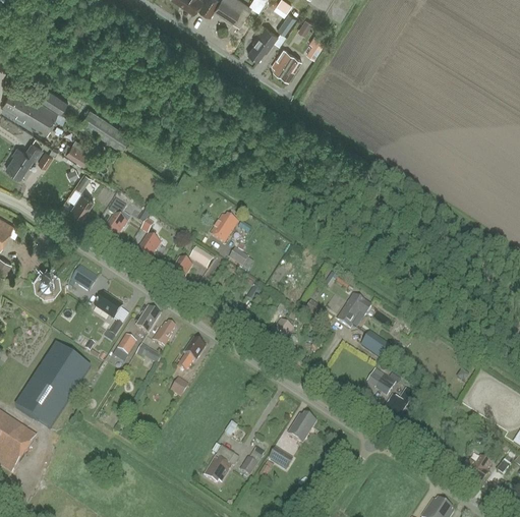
[(177,0),(194,11),(197,5),(213,14),(216,9),(241,25),(254,5),(246,0),(177,0)]
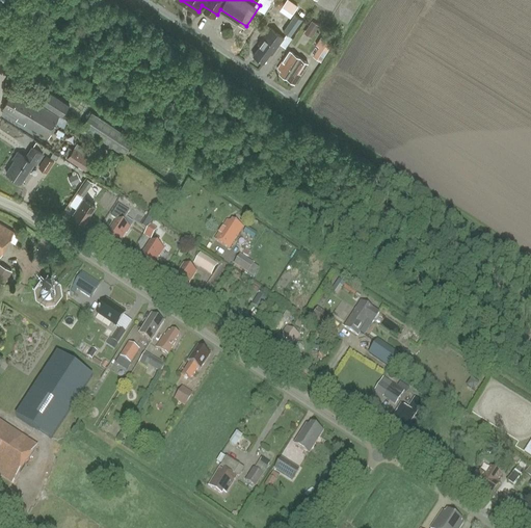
[(265,9),(271,0),(258,0),(256,3),(260,5),(265,9)]
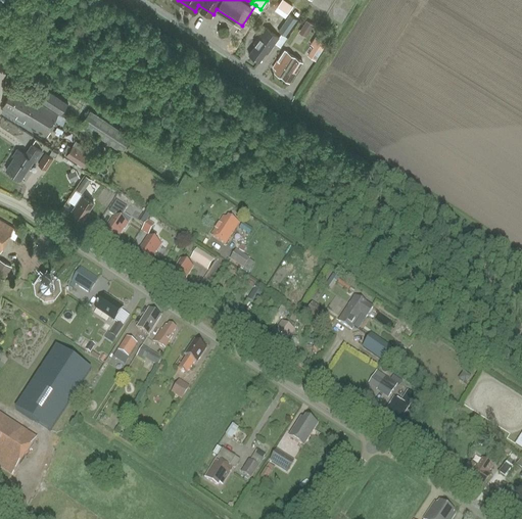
[(286,14),(289,10),(294,2),(291,0),(280,0),(278,3),(276,7),(286,14)]
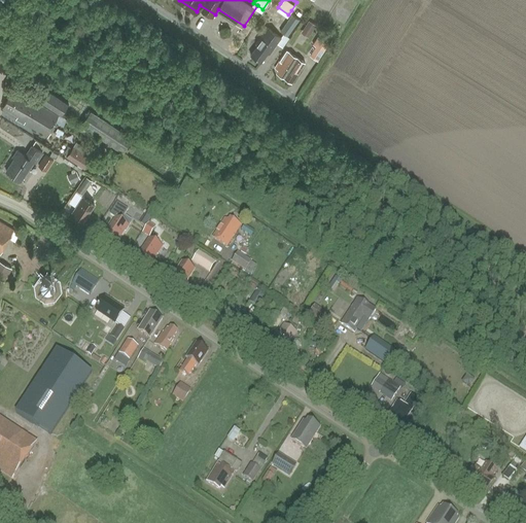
[(292,10),(280,27),(284,30),(278,38),(284,41),(289,33),(288,32),(300,15),(292,10)]
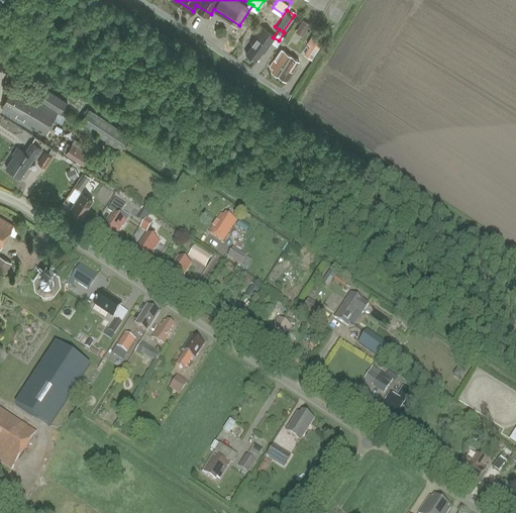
[(311,21),(304,16),(296,28),(303,33),(311,21)]
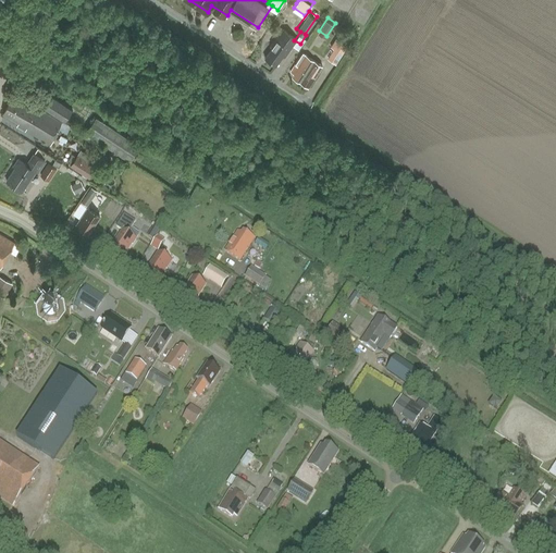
[(285,52),(297,35),(282,25),(271,42),(274,44),(267,54),(276,61),(283,51),(285,52)]
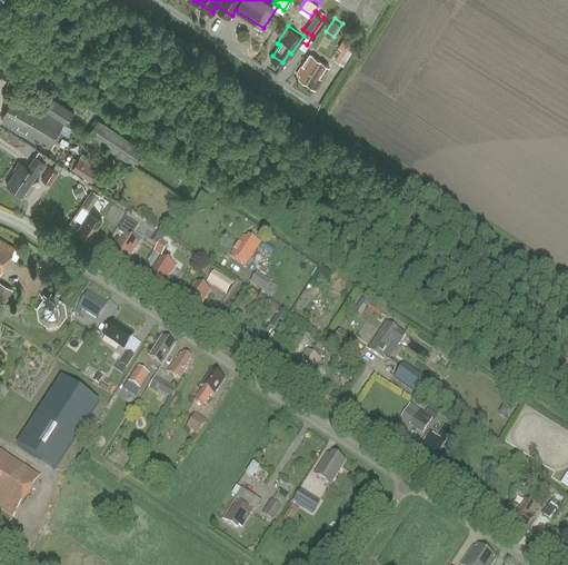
[(344,61),(355,43),(342,36),(338,43),(341,46),(335,56),(344,61)]
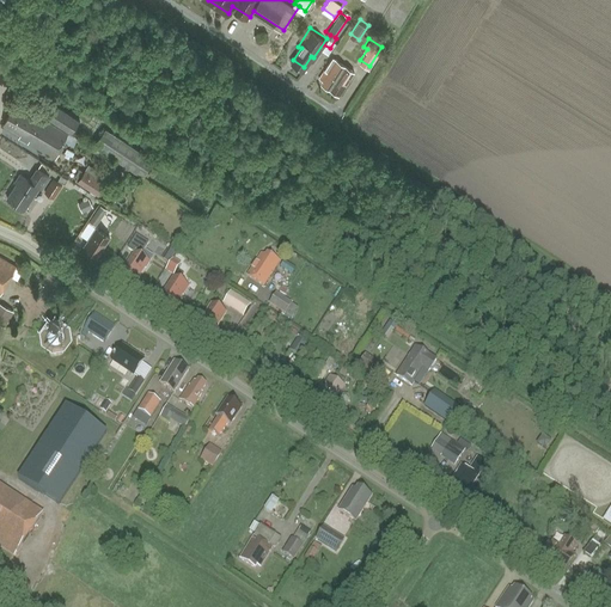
[(334,54),(321,74),(324,77),(322,79),(331,85),(346,62),(334,54)]
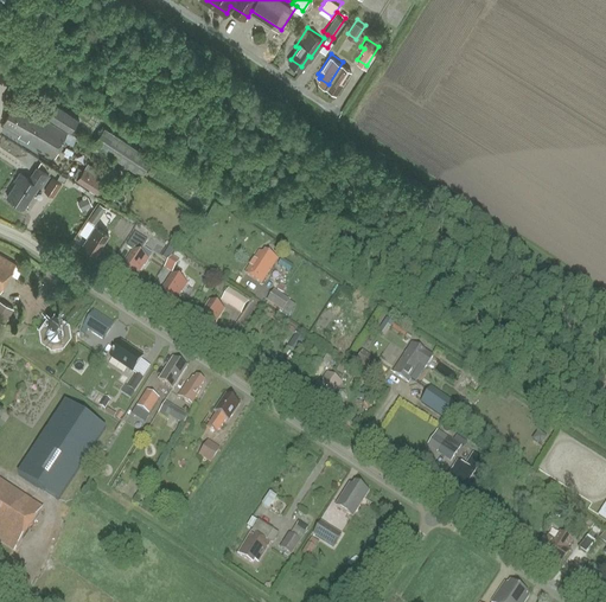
[(343,62),(329,84),(337,90),(351,66),(343,62)]
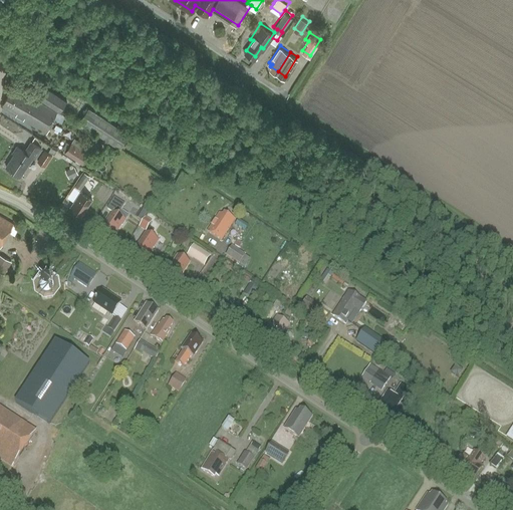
[(60,106),(67,95),(47,82),(40,93),(60,106)]
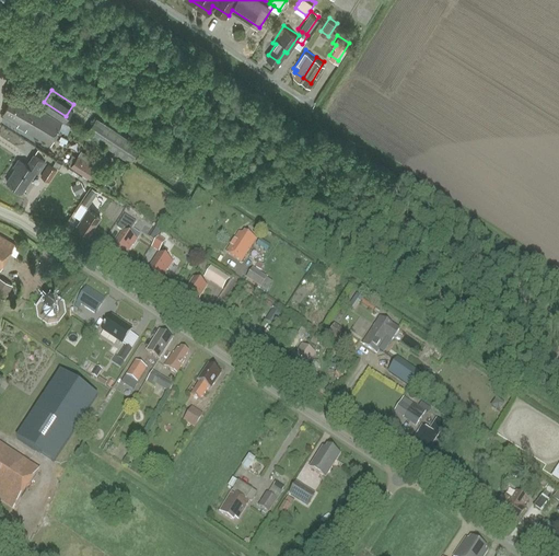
[(23,99),(12,93),(4,109),(20,119),(18,123),(51,141),(51,142),(60,126),(63,119),(37,103),(25,95),(23,99)]
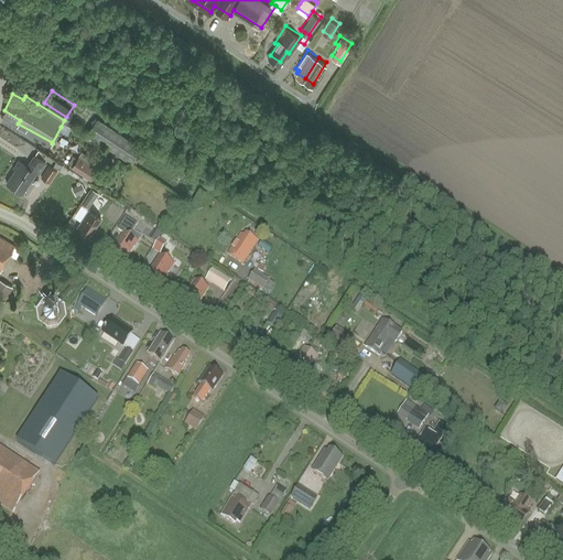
[(131,159),(142,143),(97,115),(87,131),(131,159)]
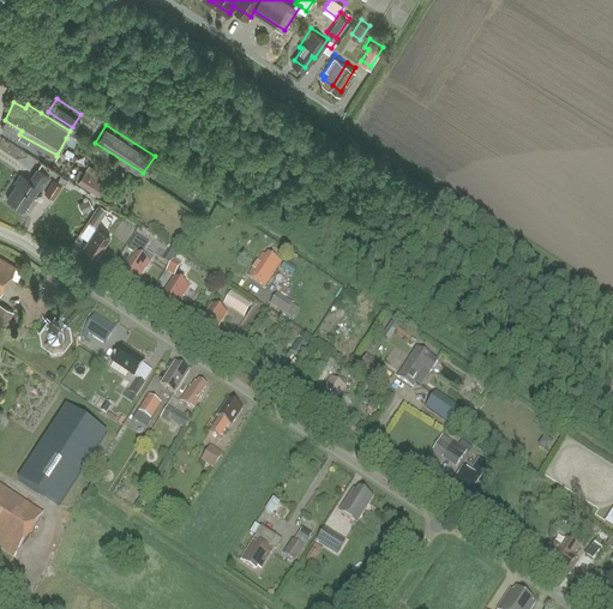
[(43,187),(50,174),(36,166),(29,178),(19,172),(14,180),(17,181),(7,197),(24,207),(38,184),(43,187)]
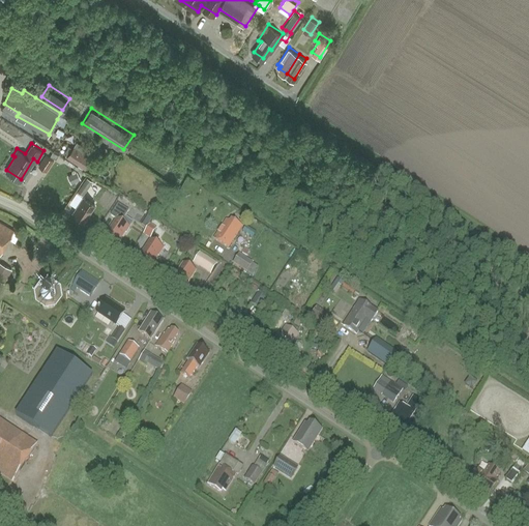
[(86,166),(93,155),(74,143),(67,154),(86,166)]
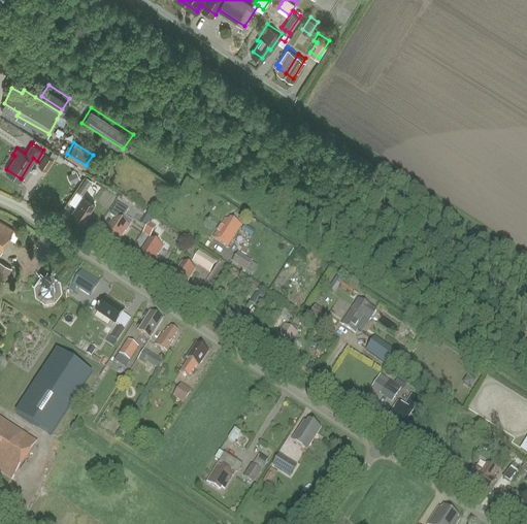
[(56,157),(46,151),(39,162),(55,172),(62,160),(57,156),(56,157)]
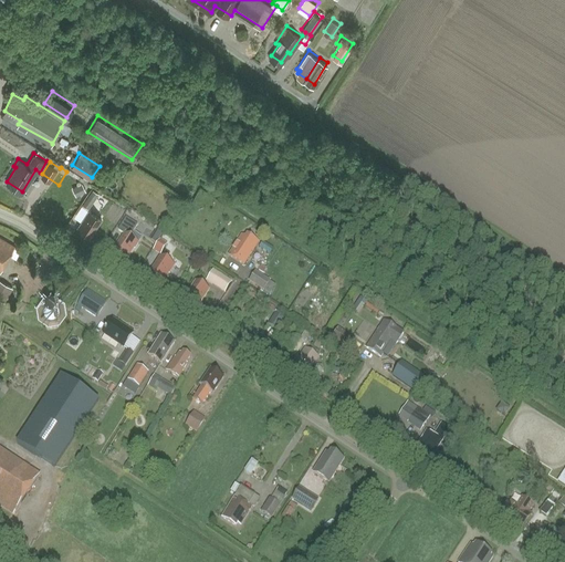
[(87,189),(84,181),(77,184),(82,191),(87,189)]
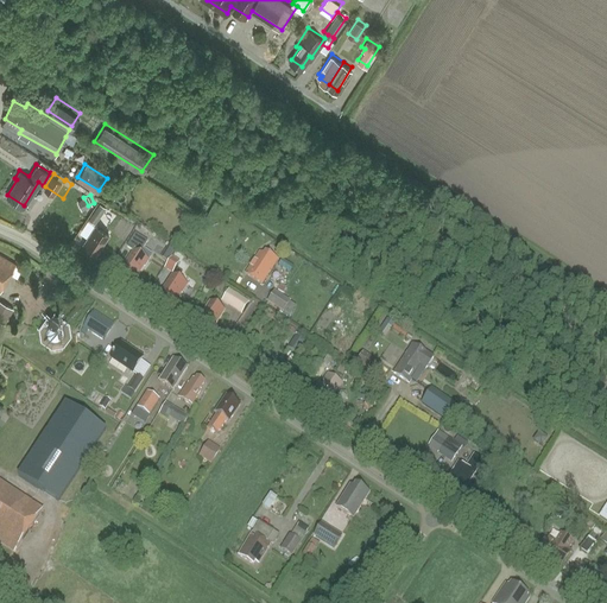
[(95,221),(107,204),(100,200),(89,216),(95,221)]
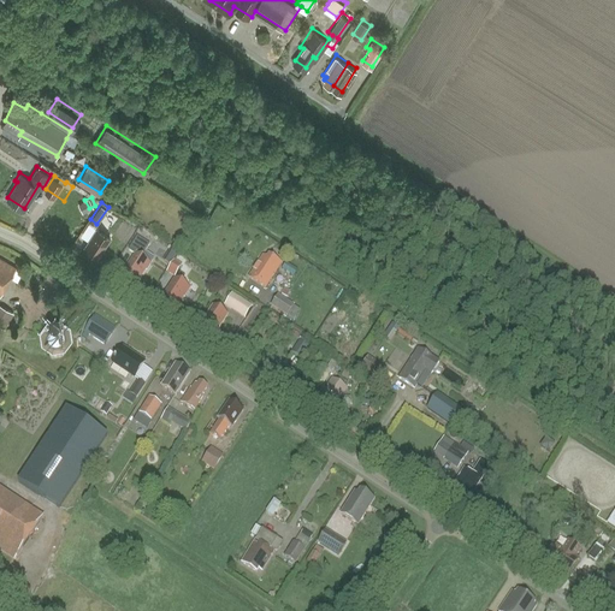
[(96,226),(84,244),(98,253),(110,235),(96,226)]
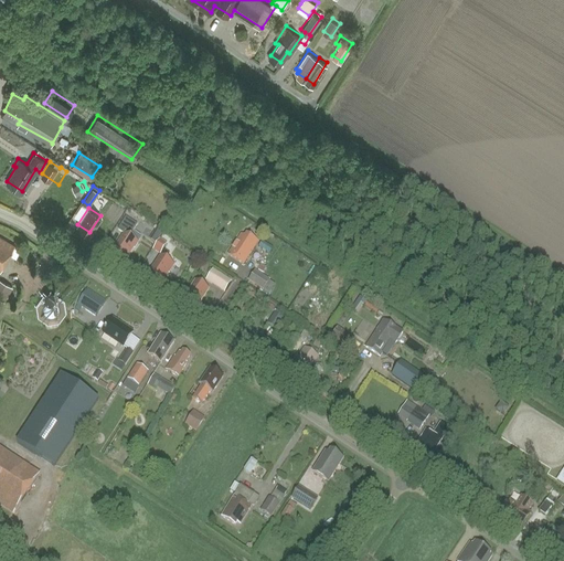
[(124,231),(113,247),(125,256),(132,244),(134,245),(138,240),(128,234),(137,221),(125,213),(117,226),(124,231)]
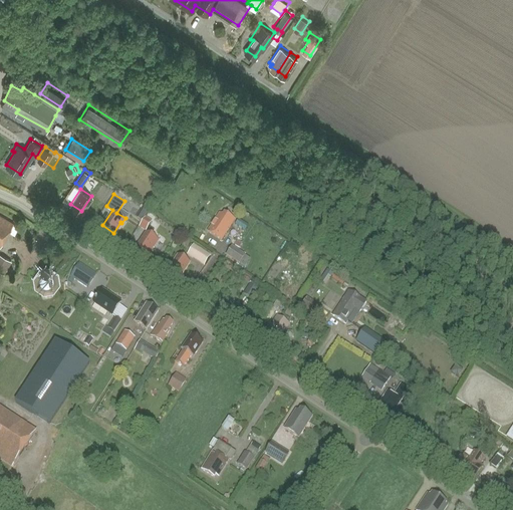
[(221,237),(235,215),(224,208),(222,211),(220,209),(207,228),(221,237)]
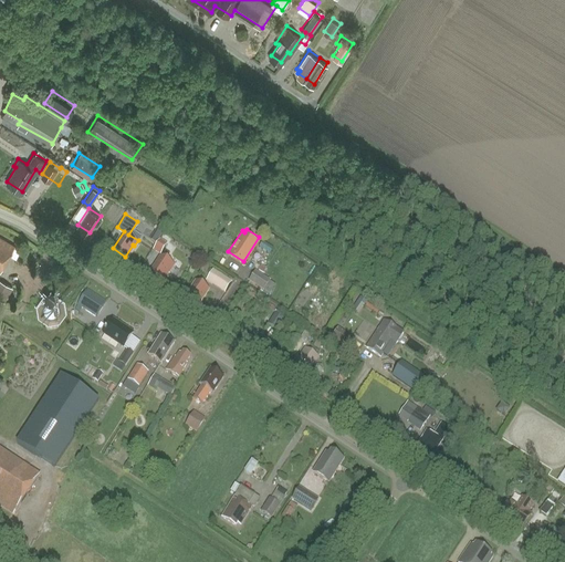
[(0,268),(1,269),(16,243),(0,233),(0,268)]
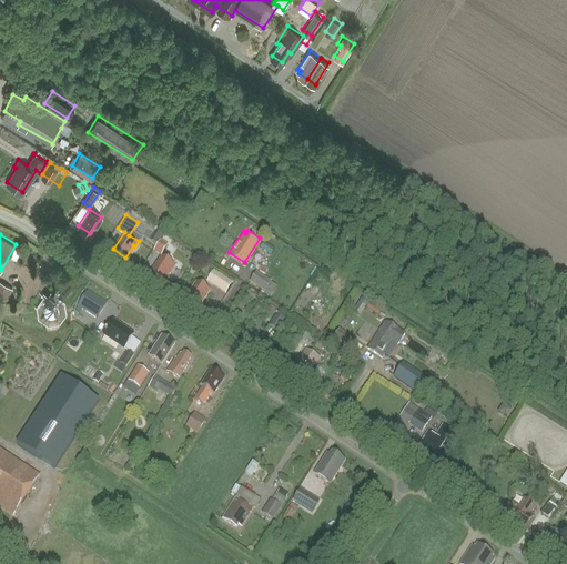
[(161,253),(169,242),(161,238),(153,248),(161,253)]
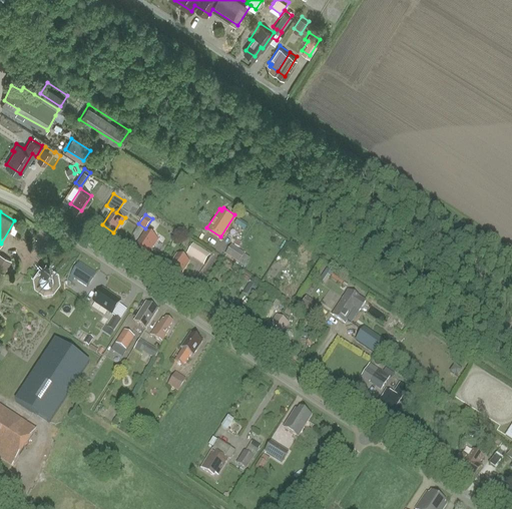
[(145,229),(135,245),(146,253),(152,244),(153,245),(158,237),(150,232),(153,227),(149,224),(146,230),(145,229)]
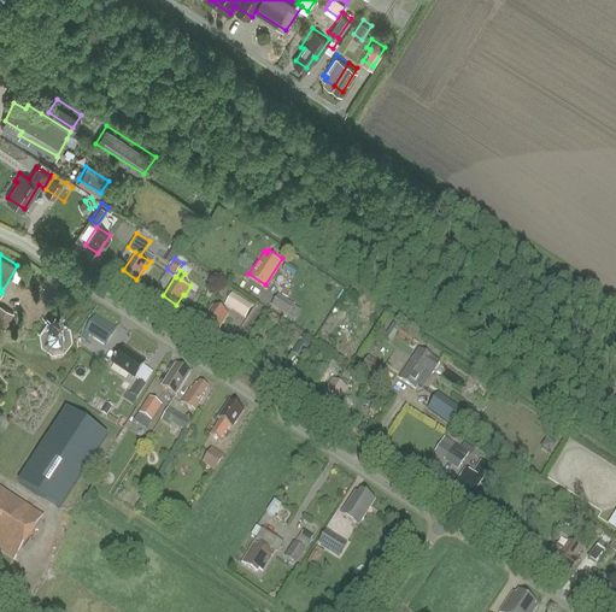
[(246,316),(253,304),(233,290),(226,302),(246,316)]
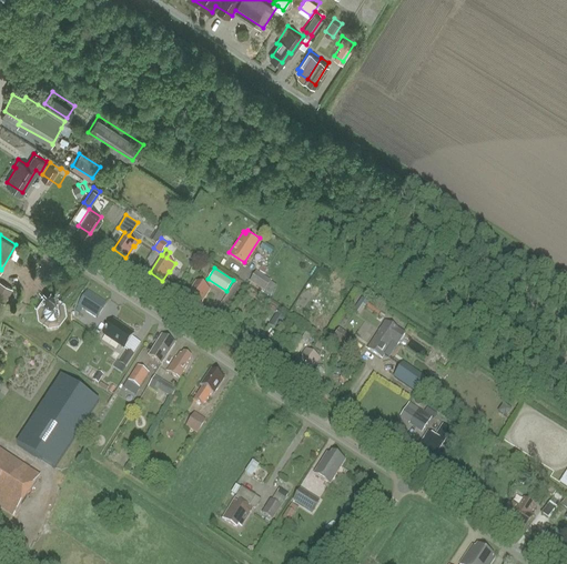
[(272,279),(256,269),(251,278),(266,289),(272,279)]
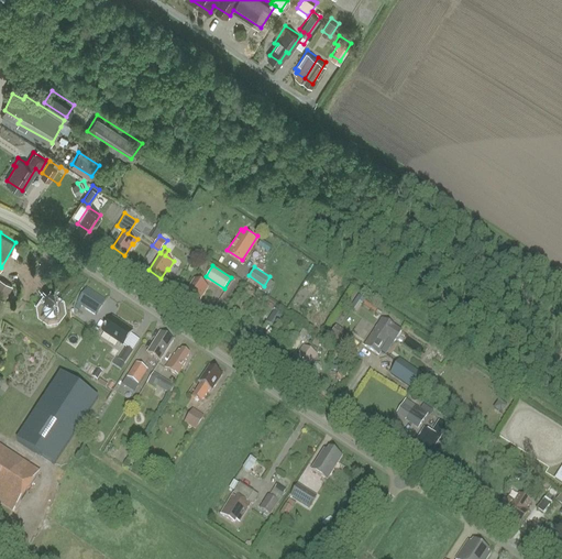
[(12,283),(0,275),(0,293),(4,296),(12,283)]
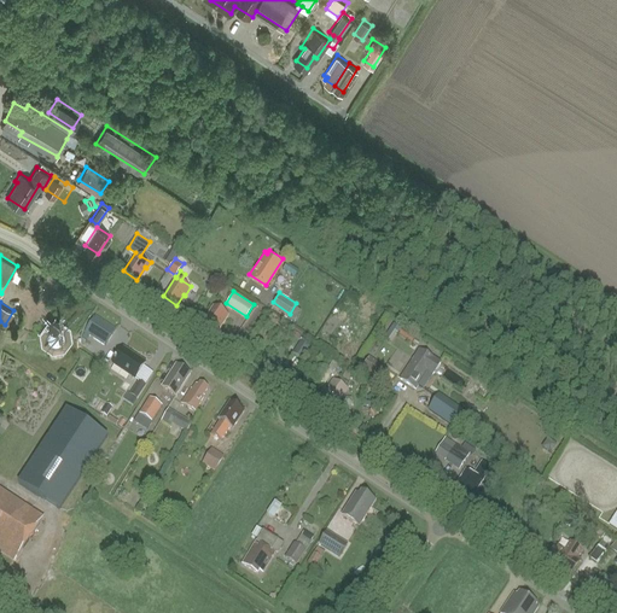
[(227,313),(214,304),(202,322),(215,331),(227,313)]
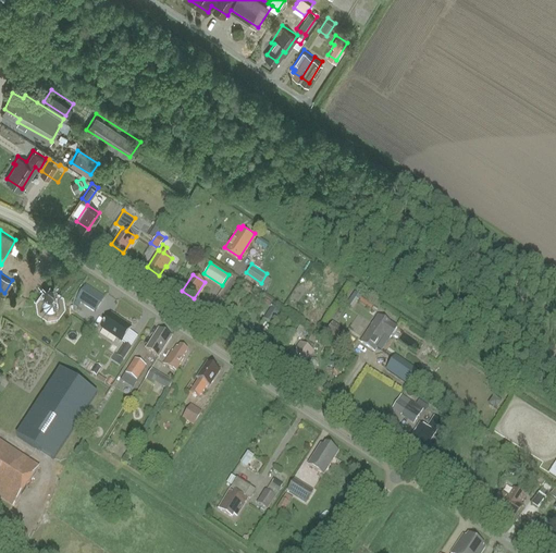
[(103,294),(86,281),(76,296),(94,308),(103,294)]
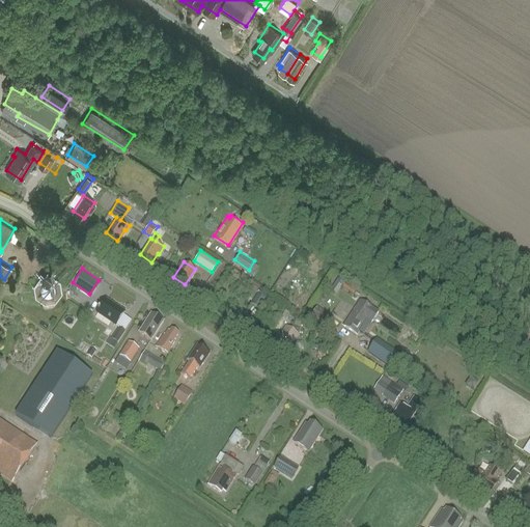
[(345,280),(339,275),(330,287),(337,293),(345,280)]
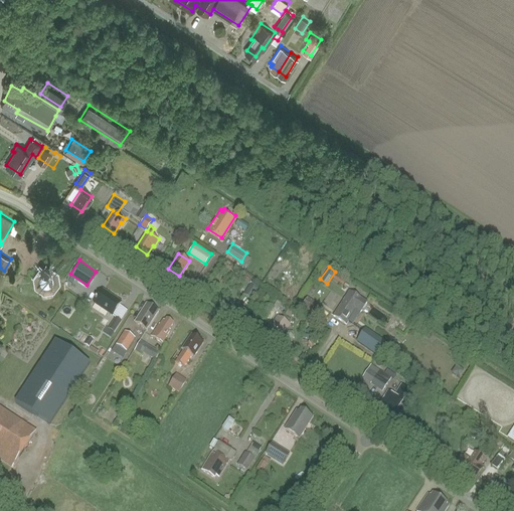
[(252,296),(260,286),(251,281),(245,292),(252,296)]
